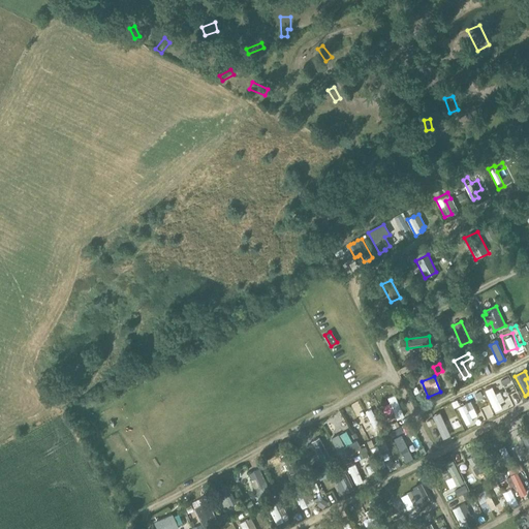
[(503,391),(511,389),(509,381),(501,383),(503,391)]
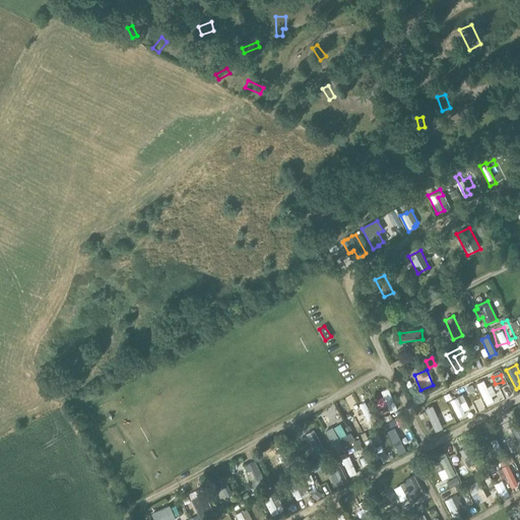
[(486,380),(474,386),(483,404),(496,397),(486,380)]
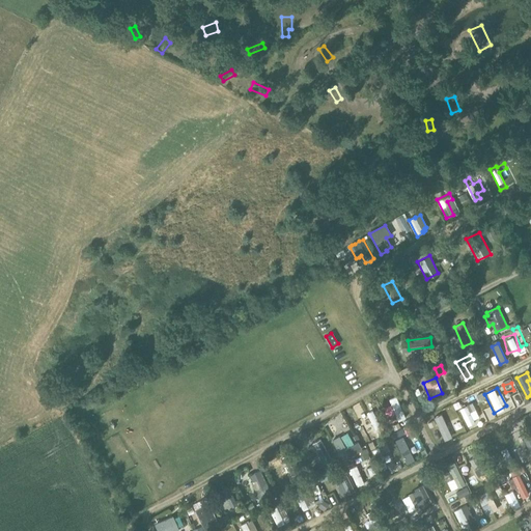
[(466,403),(460,407),(471,427),(477,424),(470,411),(478,407),(475,401),(467,406),(466,403)]
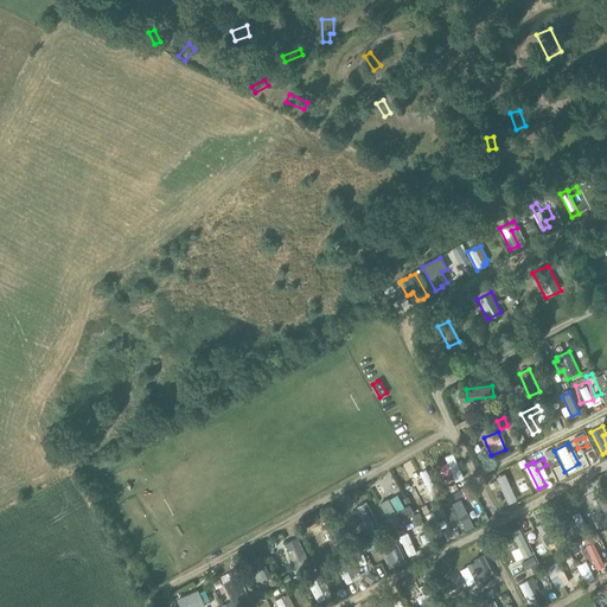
[(420,499),(438,491),(422,461),(417,464),(427,485),(416,491),(420,499)]
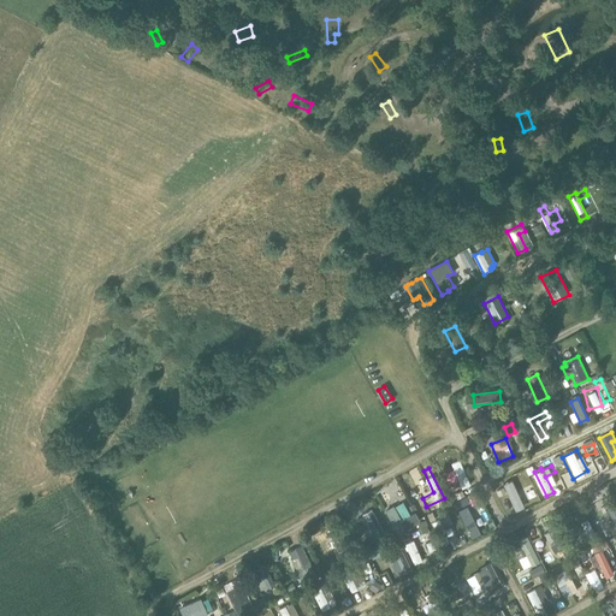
[(596,474),(580,483),(584,490),(599,480),(596,474)]
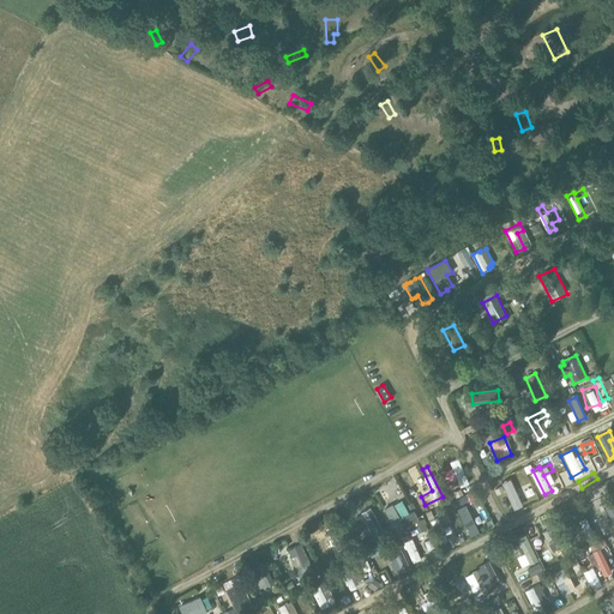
[(387,494),(396,489),(389,476),(380,481),(387,494)]
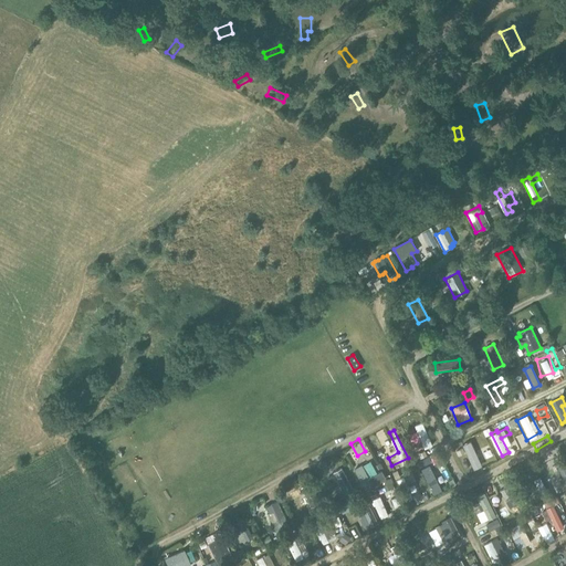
[(565,483),(565,467),(563,460),(556,463),(563,478),(559,480),(561,483),(565,481),(565,483)]
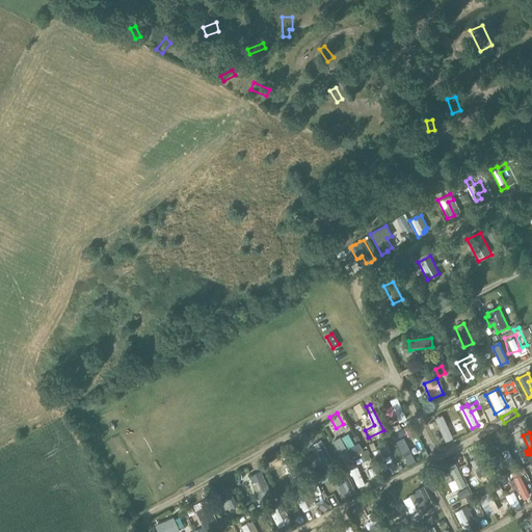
[(400,434),(394,436),(405,461),(411,458),(400,434)]
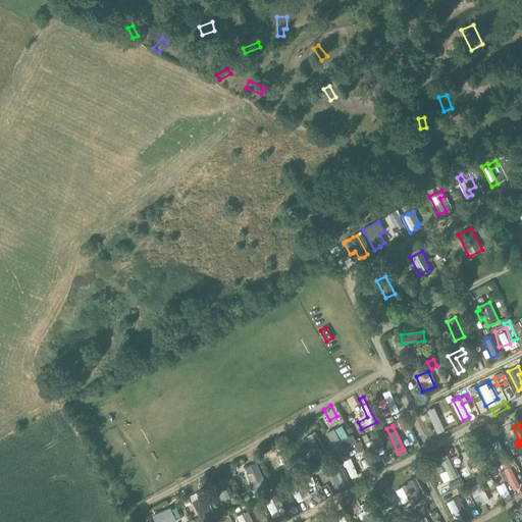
[(352,435),(340,441),(333,429),(326,433),(337,452),(356,442),(352,435)]
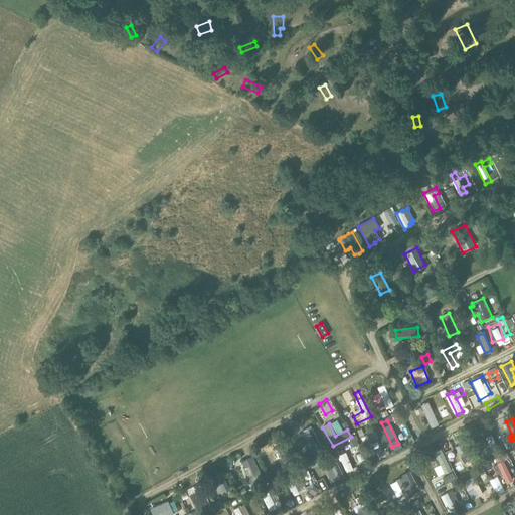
[(313,450),(321,446),(311,426),(303,431),(313,450)]
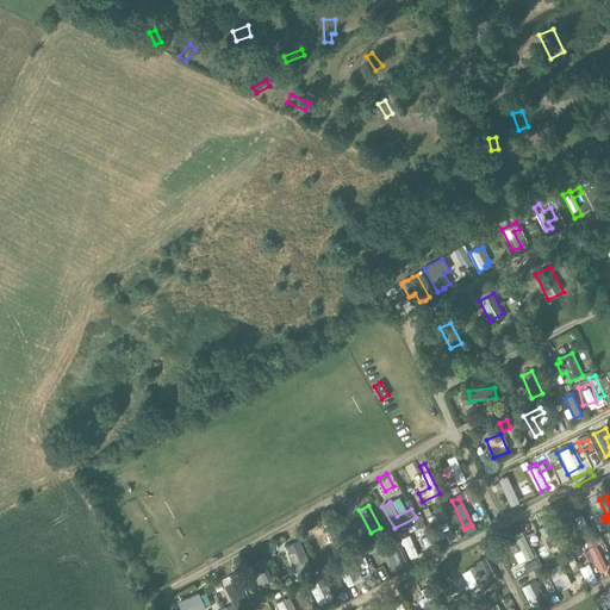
[(335,547),(344,542),(335,522),(325,527),(335,547)]
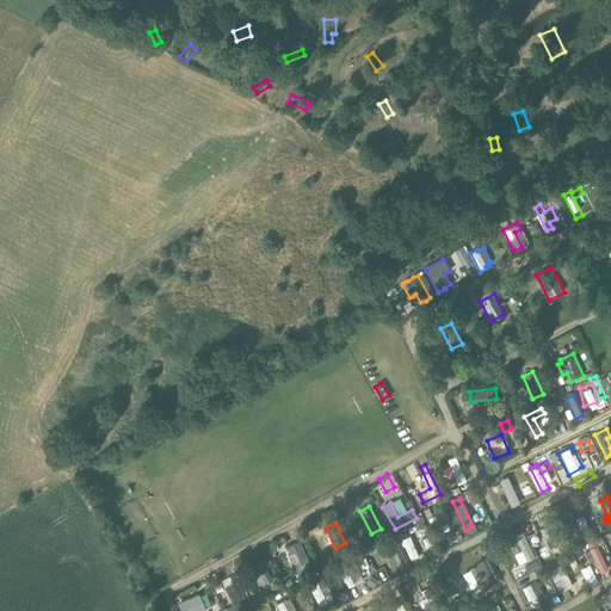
[(551,525),(543,529),(557,556),(566,551),(551,525)]
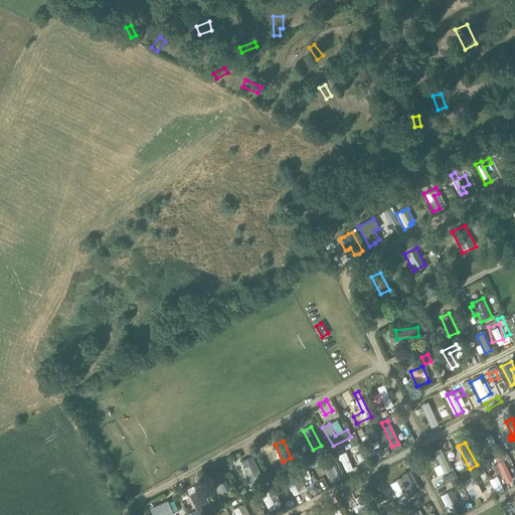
[(229,456),(233,461),(238,458),(234,452),(229,456)]
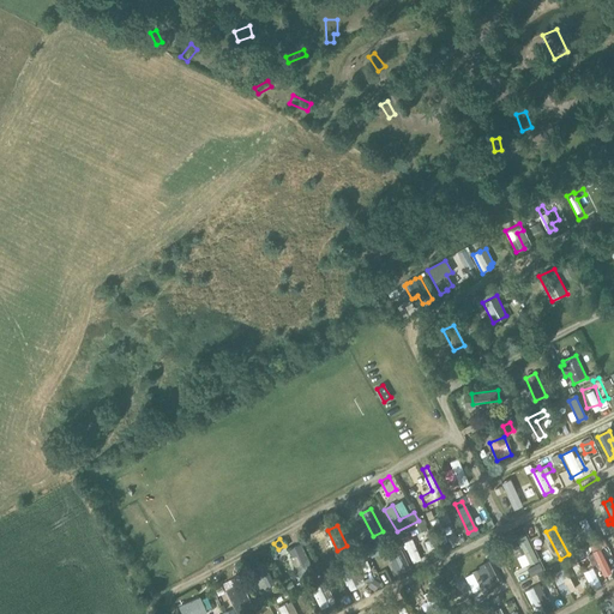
[(413,547),(419,545),(415,539),(404,543),(413,561),(419,558),(413,547)]
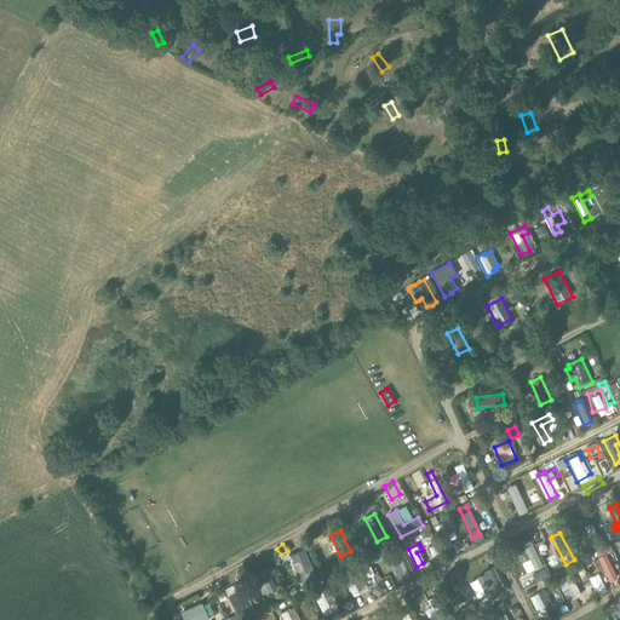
[(532,549),(527,552),(538,574),(544,572),(532,549)]
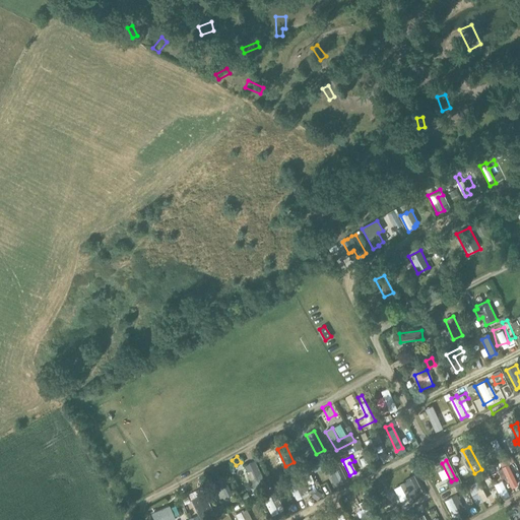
[(256,488),(265,482),(255,461),(245,465),(256,488)]
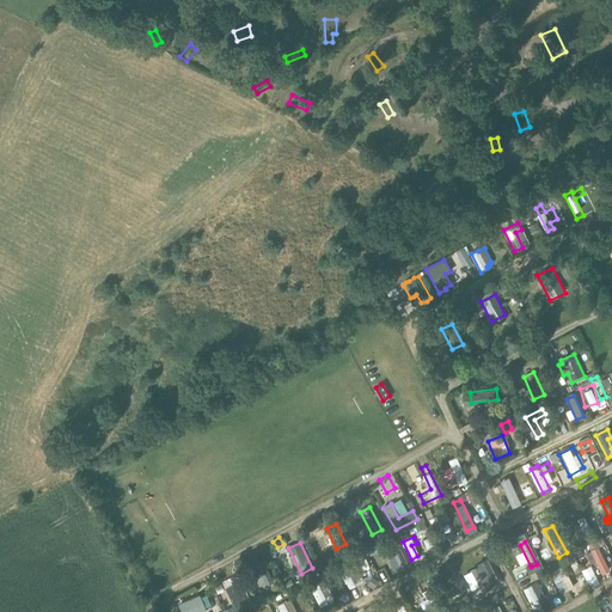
[(374,548),(367,550),(377,571),(383,569),(374,548)]
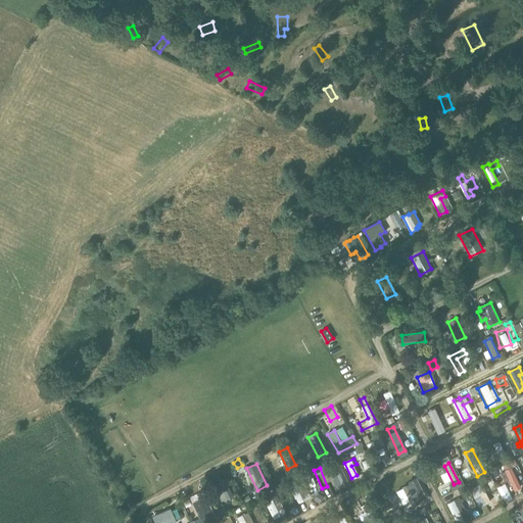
[(511,468),(505,471),(515,490),(521,487),(511,468)]
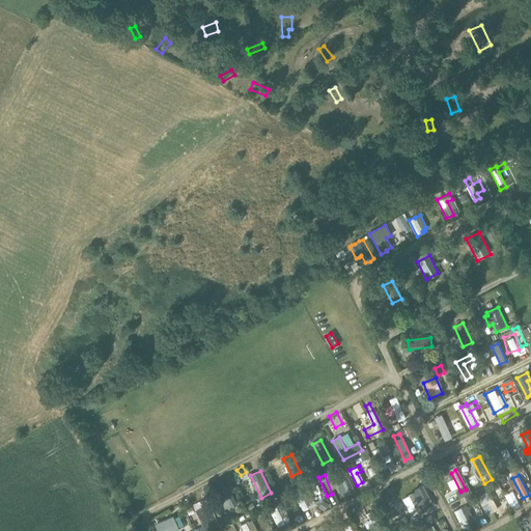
[(418,514),(427,509),(426,508),(432,504),(422,484),(414,488),(415,491),(408,495),(418,514)]
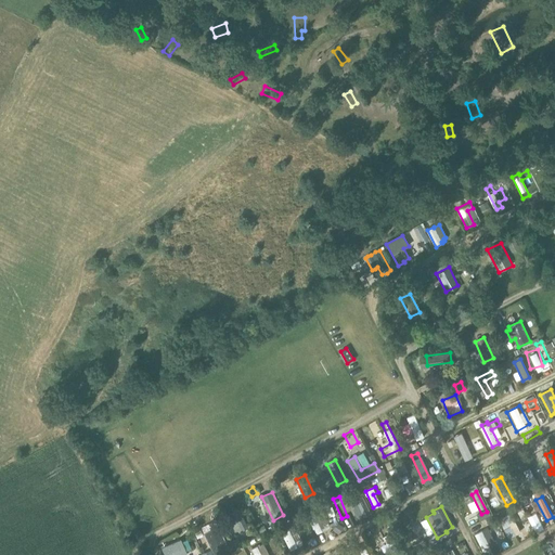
[(239,508),(232,512),(242,531),(248,528),(239,508)]
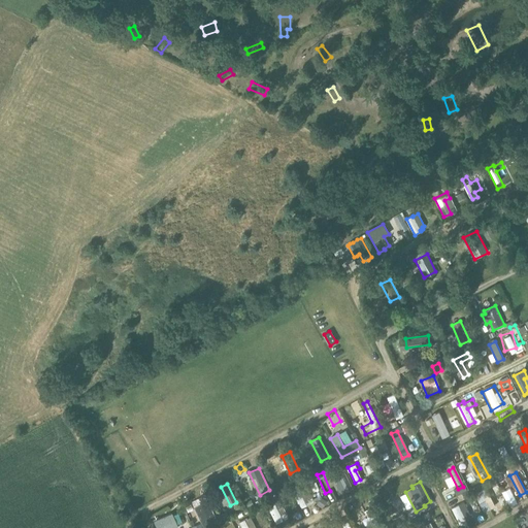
[(303,484),(293,489),(302,507),(306,504),(302,496),(308,493),(303,484)]
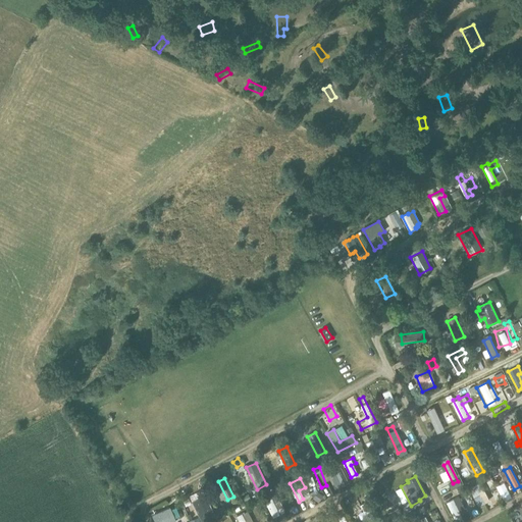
[(486,478),(482,483),(487,487),(491,482),(486,478)]
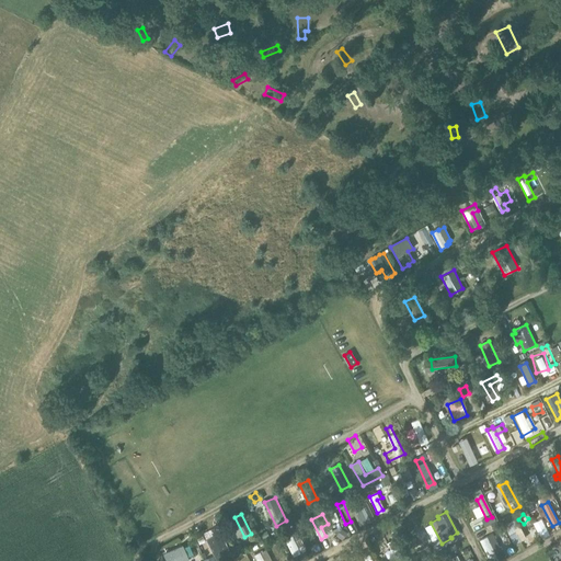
[(514,529),(519,526),(516,521),(511,523),(504,525),(514,544),(519,541),(514,529)]
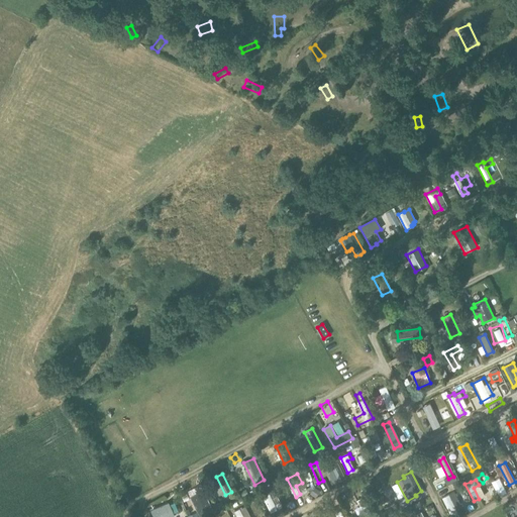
[(459,484),(455,487),(459,493),(464,490),(459,484)]
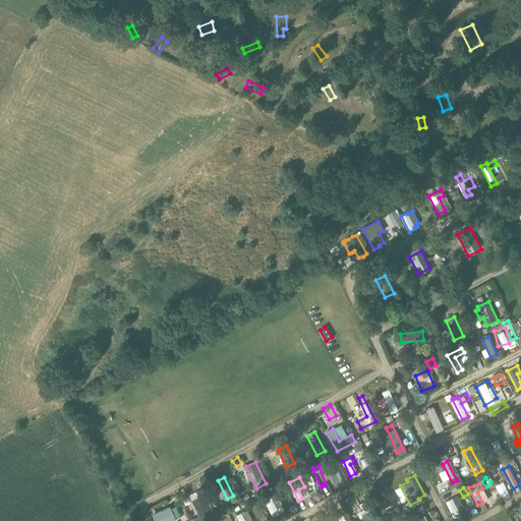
[(205,495),(191,501),(201,520),(215,514),(205,495)]
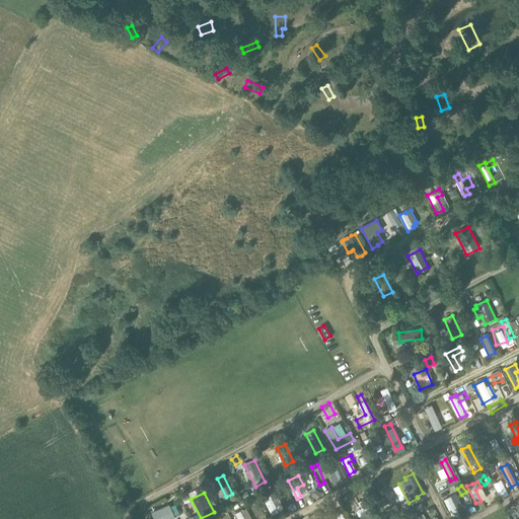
[(271,496),(266,499),(273,514),(279,511),(271,496)]
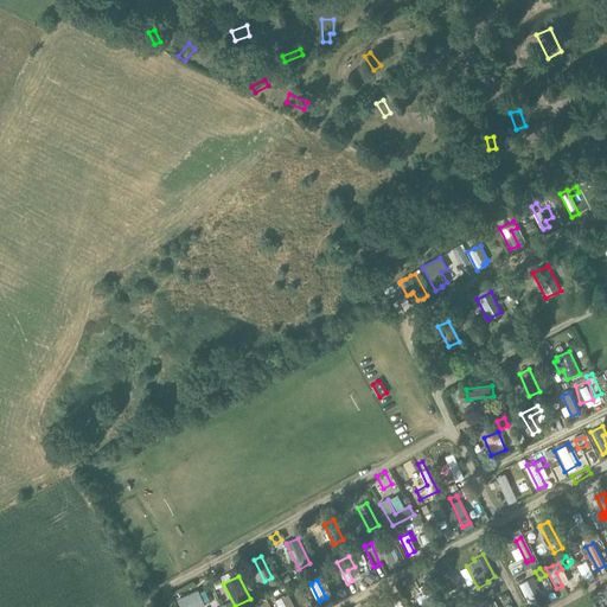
[(532,582),(522,588),(530,606),(536,602),(531,593),(536,590),(532,582)]
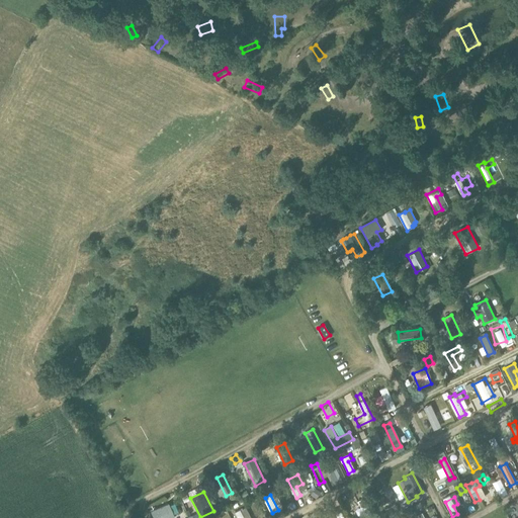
[(363,499),(358,502),(365,517),(366,517),(371,516),(363,499)]
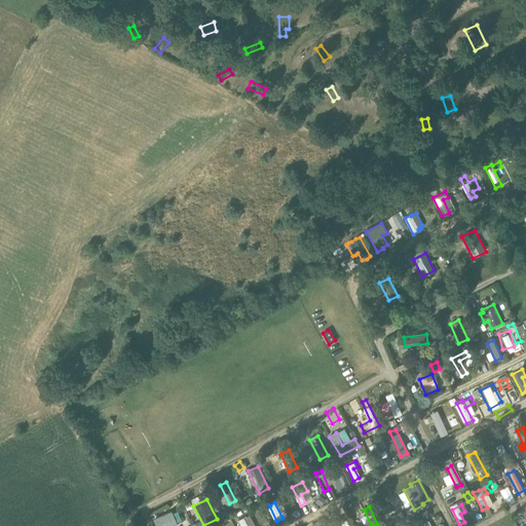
[(172,512),(153,520),(156,525),(175,525),(177,525),(176,522),(181,520),(178,512),(173,514),(172,512)]
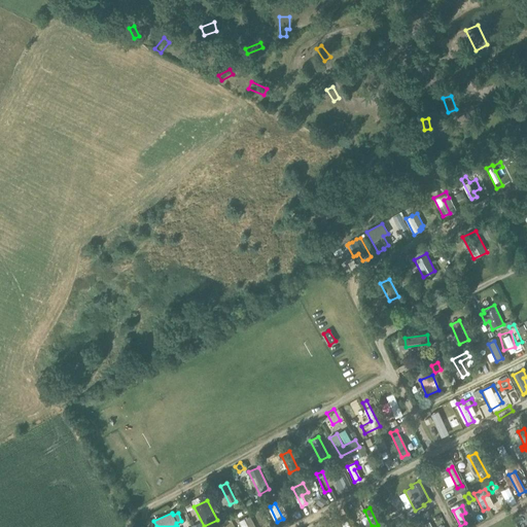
[(393,525),(405,519),(400,513),(390,519),(393,525)]
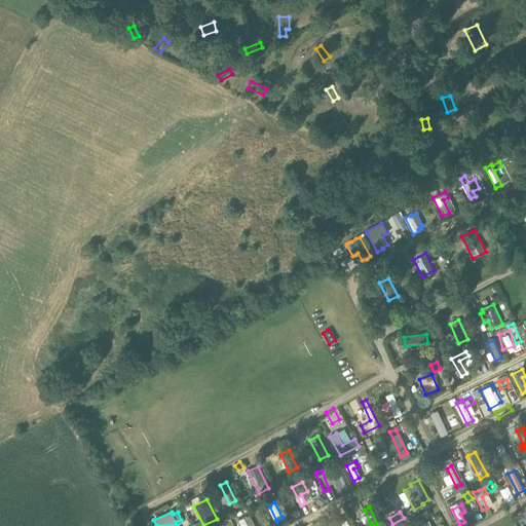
[(247,525),(250,523),(246,517),(238,521),(240,525),(247,525)]
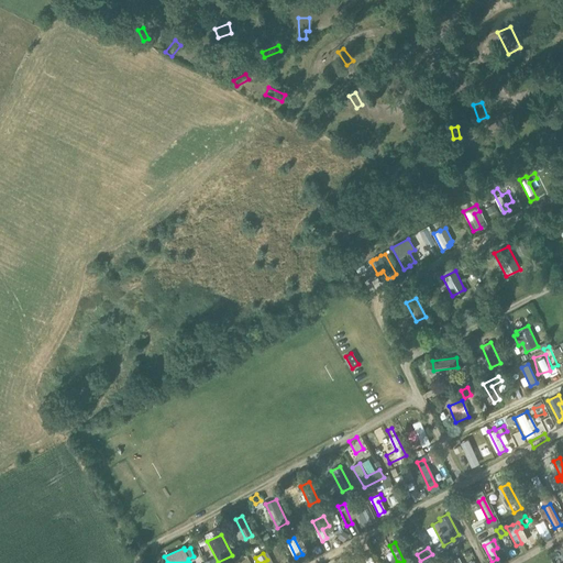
[(495,562),(511,562),(518,560),(514,553),(495,562)]
